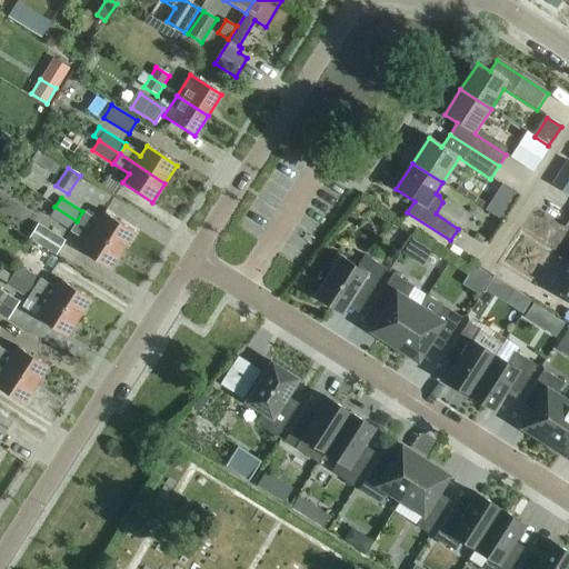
[(503,223),(510,211),(497,202),(489,213),(503,223)]
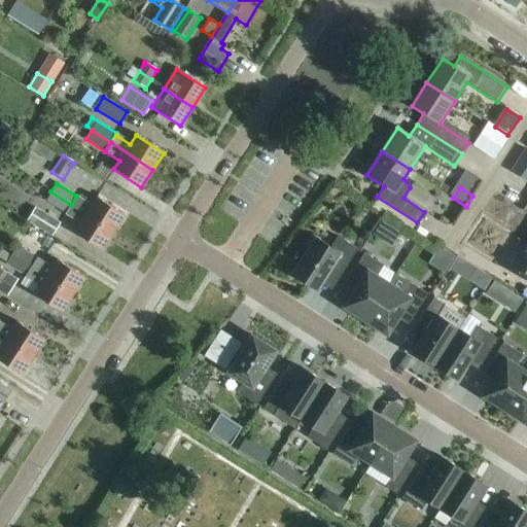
[(65,214),(71,205),(50,191),(45,201),(65,214)]
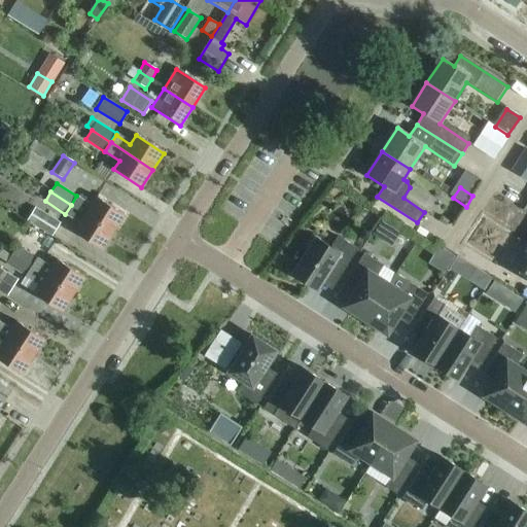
[(71,207),(112,233),(124,215),(96,197),(90,206),(77,198),(71,207)]
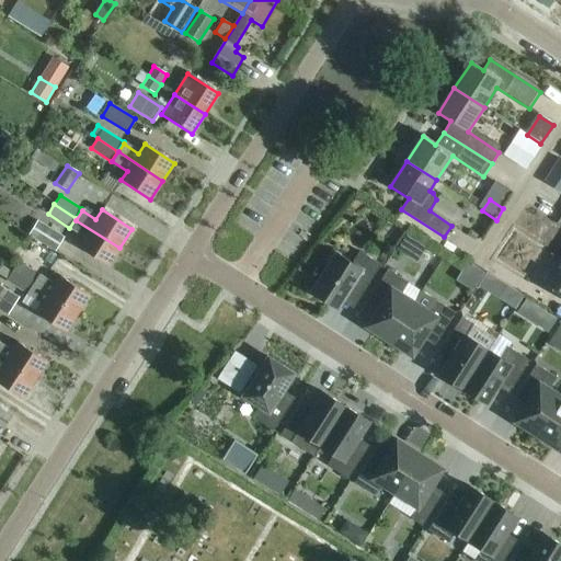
[(55,252),(65,237),(38,220),(29,236),(55,252)]
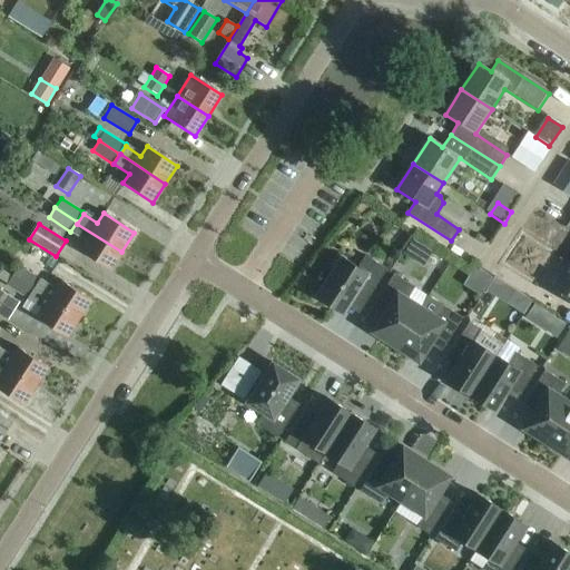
[(109,271),(121,252),(77,224),(71,233),(78,236),(86,242),(79,252),(109,271)]
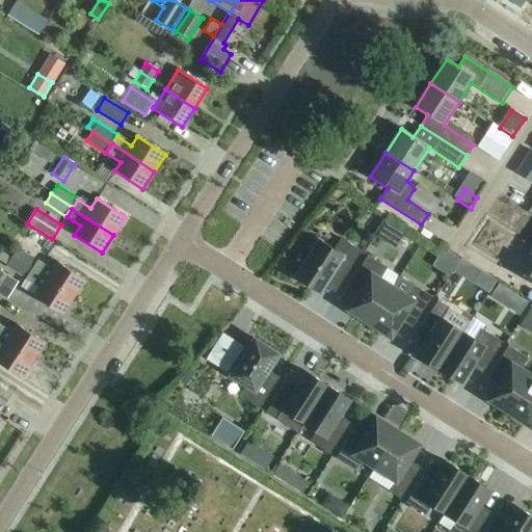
[(405,232),(387,220),(377,234),(397,245),(405,232)]
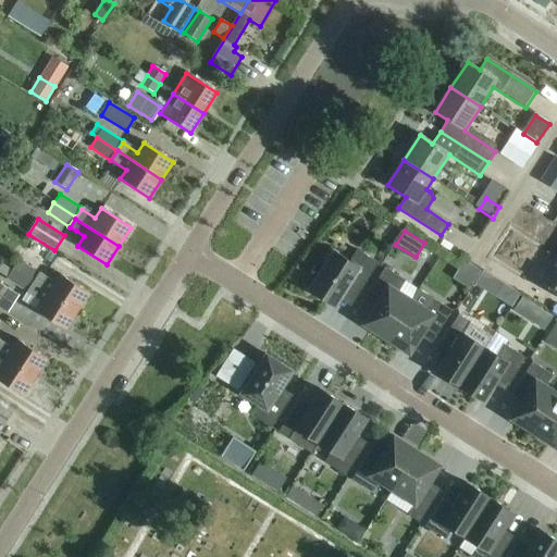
[(517,271),(533,246),(523,239),(507,264),(517,271)]
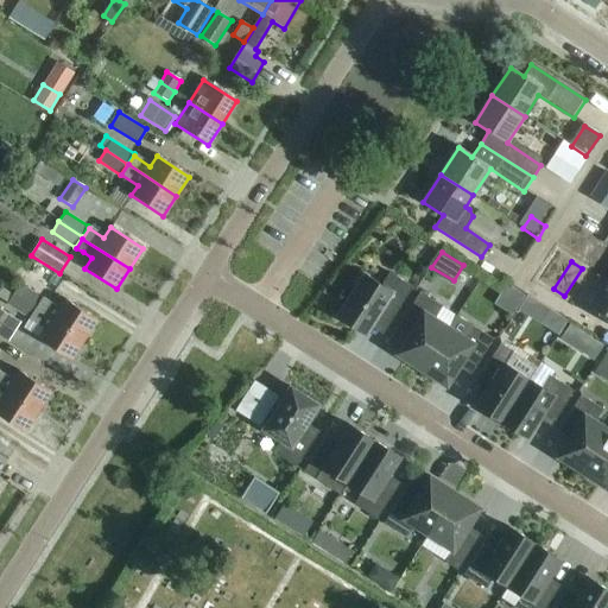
[(393,318),(412,289),(390,273),(382,286),(365,274),(339,316),(366,334),(381,311),(393,318)]
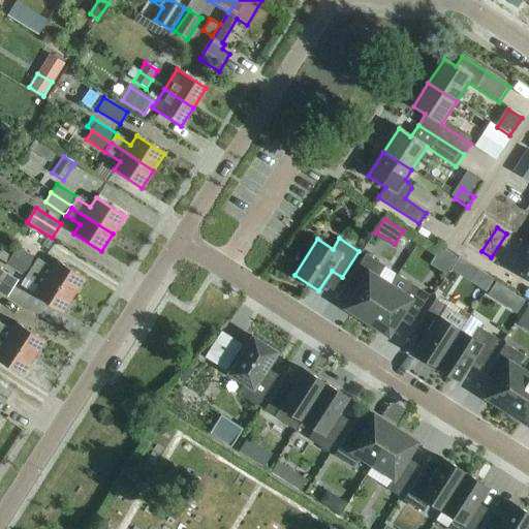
[(11,256),(72,297),(84,279),(56,261),(51,270),(17,248),(11,256)]
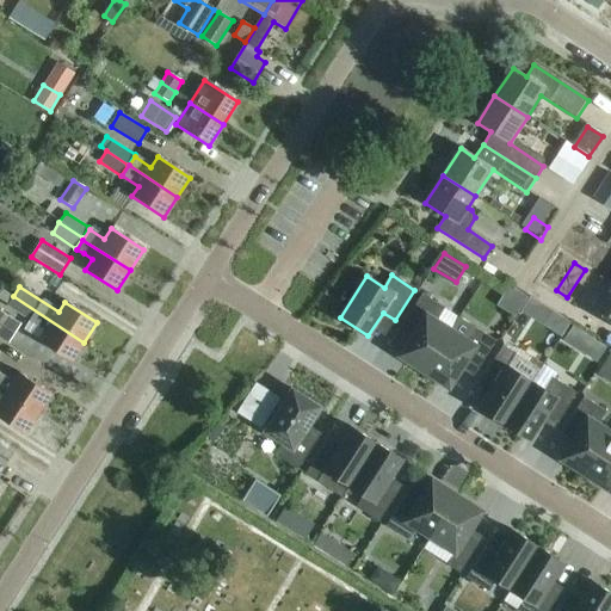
[(84,343),(13,296),(12,297),(1,291),(0,292),(0,301),(47,331),(39,341),(72,362),(84,343)]
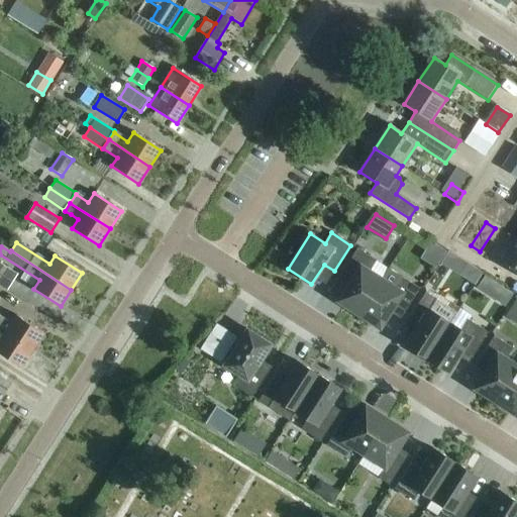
[(359,315),(382,280),(370,272),(376,262),(357,249),(341,275),(350,281),(337,301),(359,315)]
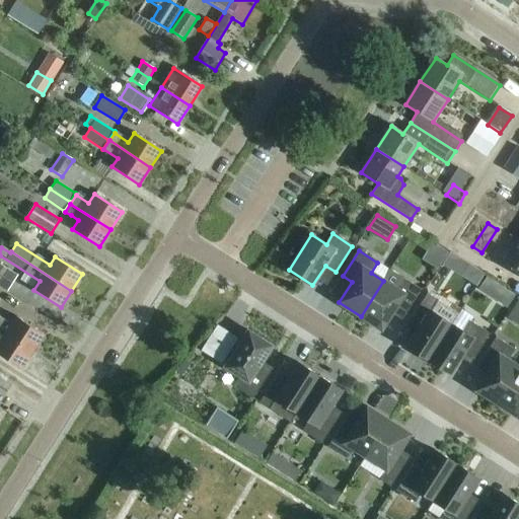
[(502,278),(508,268),(486,254),(479,265),(502,278)]
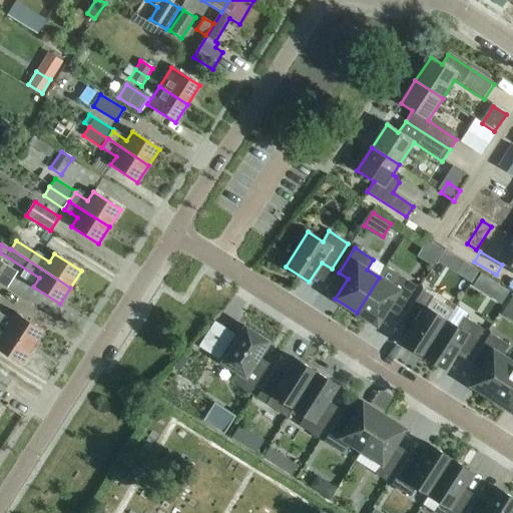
[(0,285),(7,290),(16,275),(0,264),(0,285)]
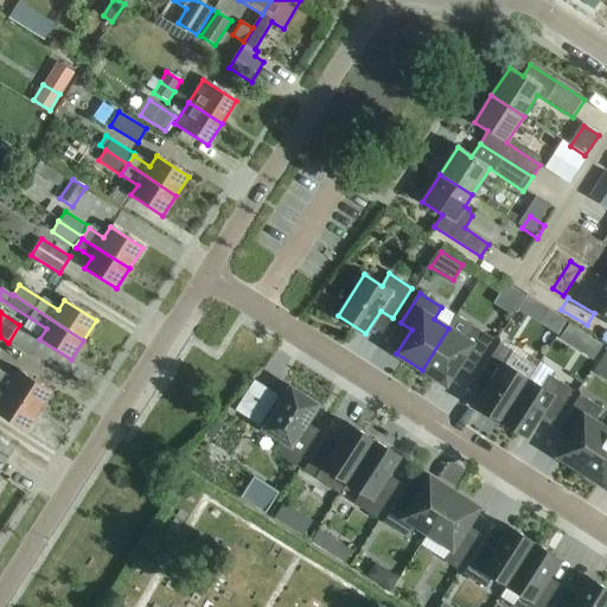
[(448,328),(422,370),(447,385),(461,362),(473,369),(492,339),(471,325),(462,338),(448,328)]
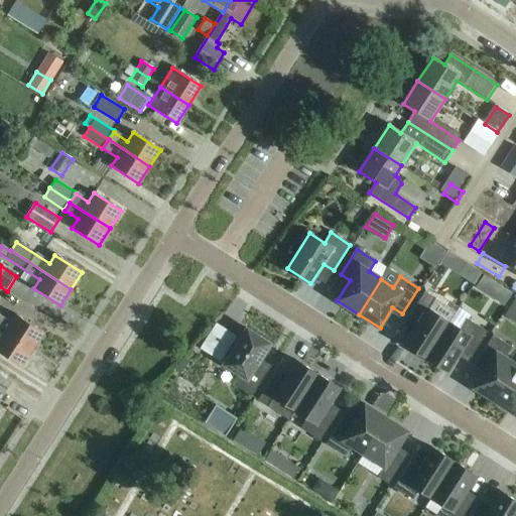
[(484,276),(476,288),(490,297),(498,284),(484,276)]
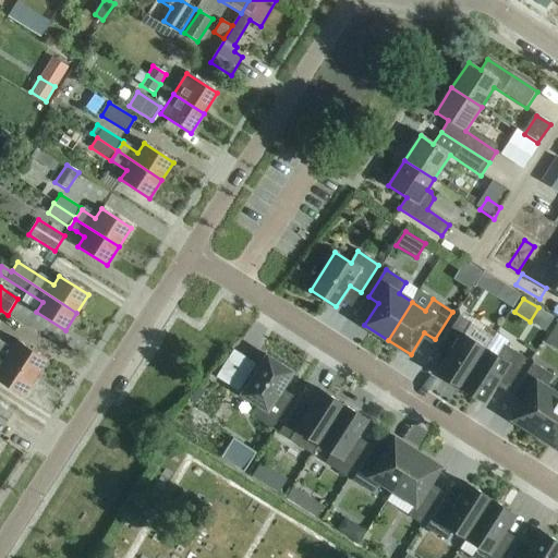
[(436,372),(461,388),(486,349),(473,340),(481,330),(460,316),(438,350),(447,355),(436,372)]
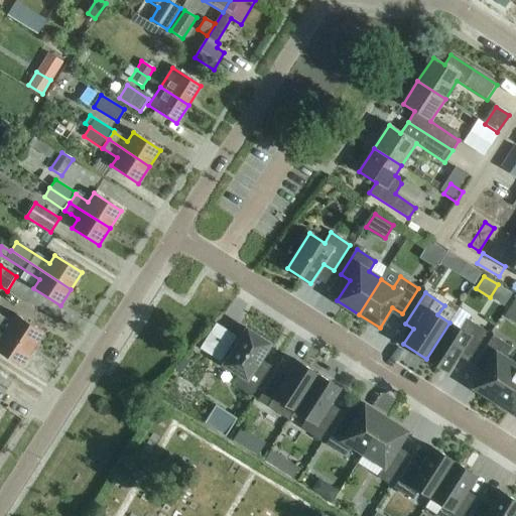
[(0,330),(32,350),(43,333),(16,315),(10,325),(0,317),(0,330)]
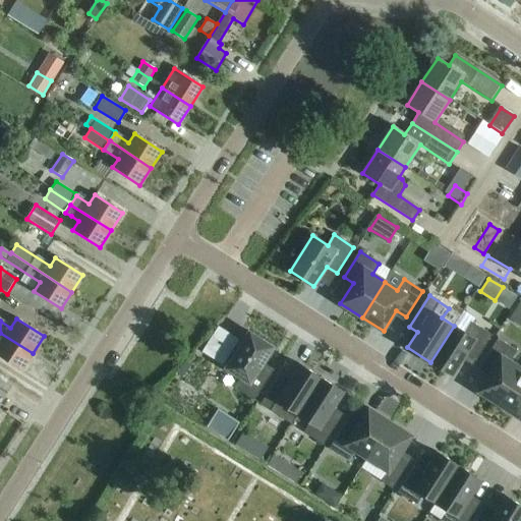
[(454,326),(430,362),(453,378),(464,360),(471,366),(491,336),(472,324),(466,334),(454,326)]
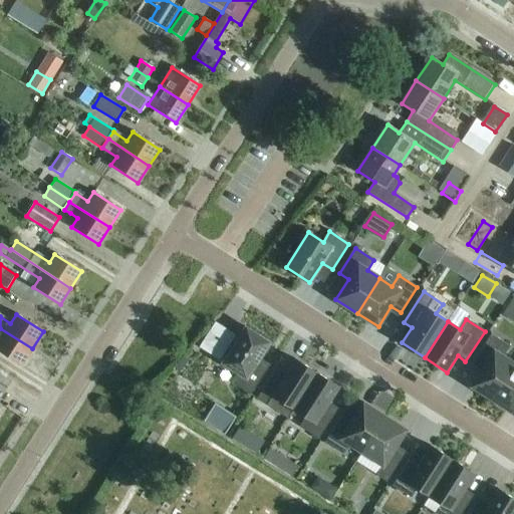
[(32,348),(0,328),(0,338),(0,339),(0,352),(21,365),(32,348)]
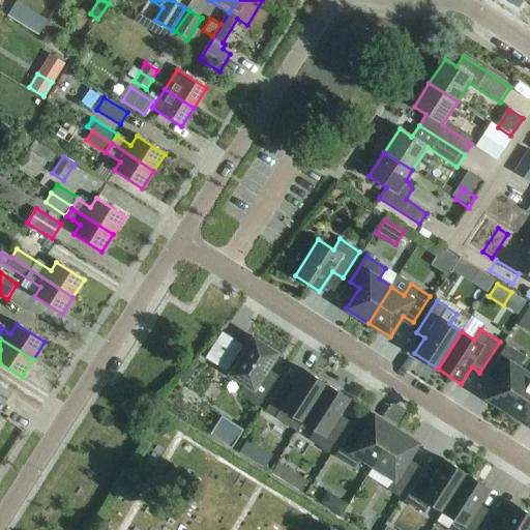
[(246,385),(239,395),(260,408),(278,379),(268,372),(278,354),(254,339),(230,375),(246,385)]
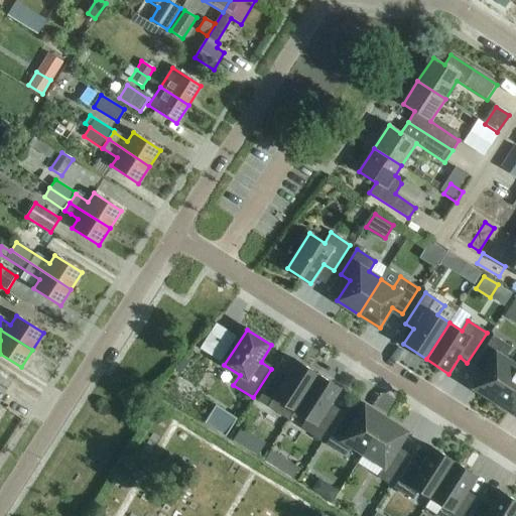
[(495,402),(515,366),(515,365),(505,359),(511,348),(493,337),(477,362),(486,368),(474,388),(495,402)]
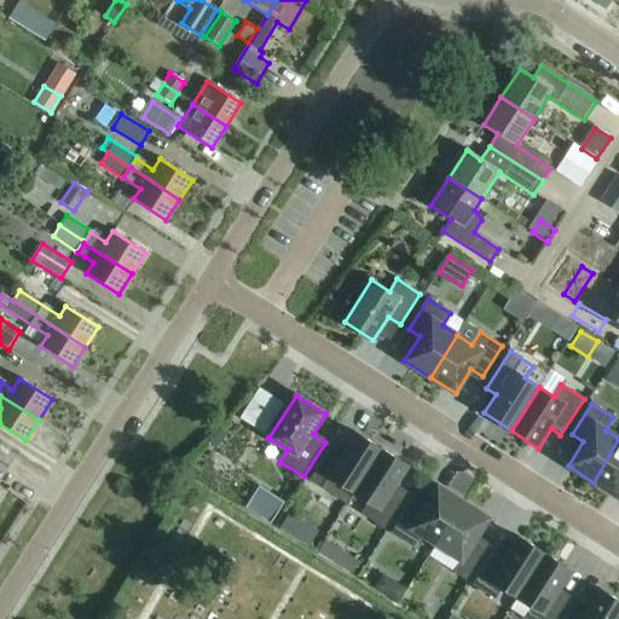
[(265,435),(271,426),(248,411),(242,420),(265,435)]
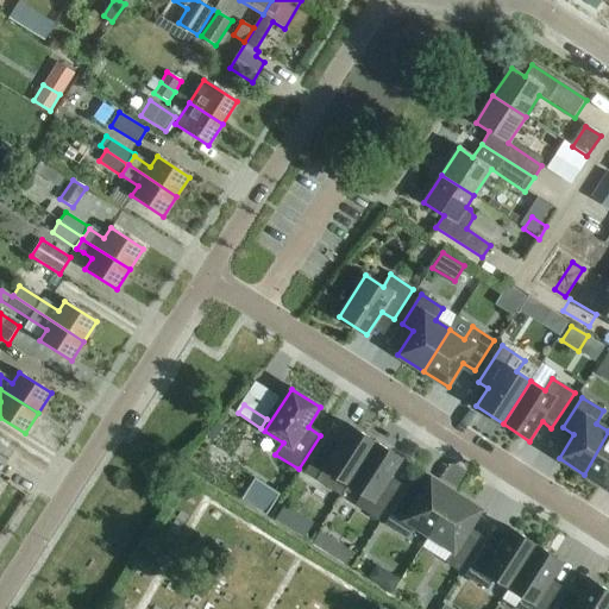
[(334,477),(349,485),(376,441),(350,424),(337,444),(327,438),(305,475),(327,488),(334,477)]
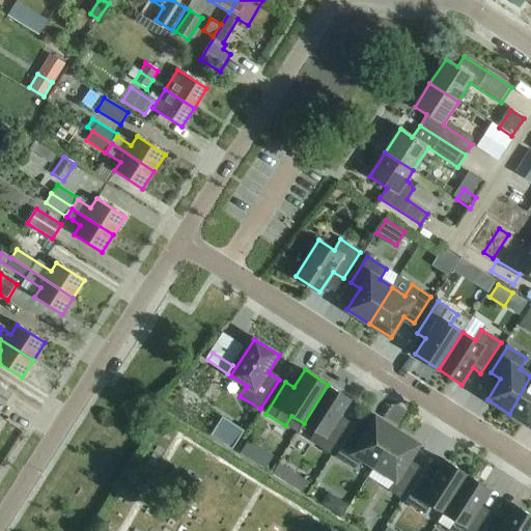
[(530,380),(508,415),(530,428),(530,427),(530,380)]
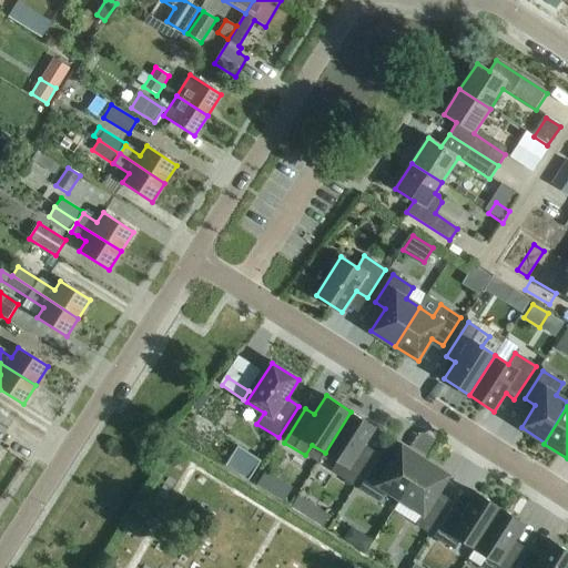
[(351,412),(325,453),(338,462),(332,473),(353,486),(374,453),(364,446),(376,427),(351,412)]
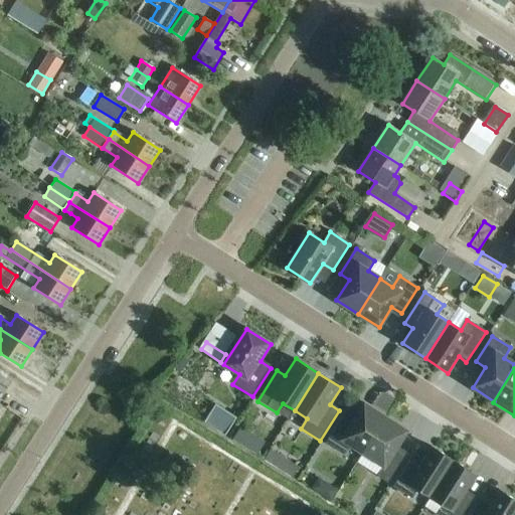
[(0,394),(3,396),(10,384),(0,377),(0,394)]
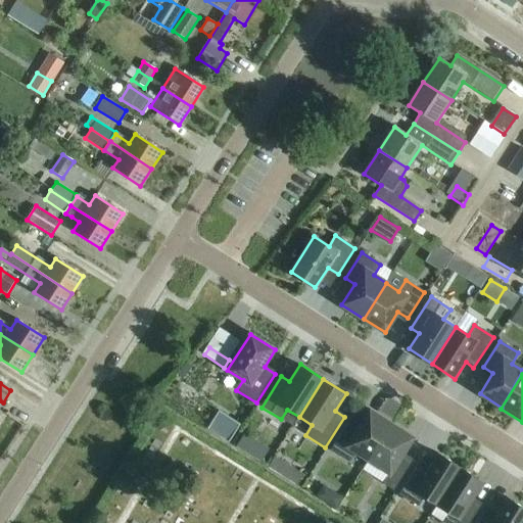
[(369,461),(395,421),(369,403),(362,414),(357,411),(330,449),(349,462),(355,452),(369,461)]
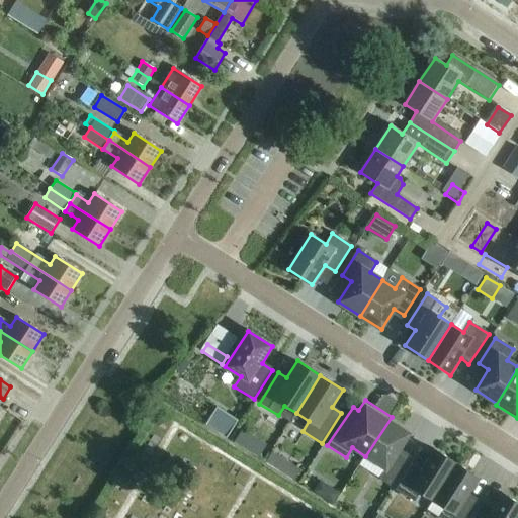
[(217,408),(205,425),(227,438),(238,421),(217,408)]
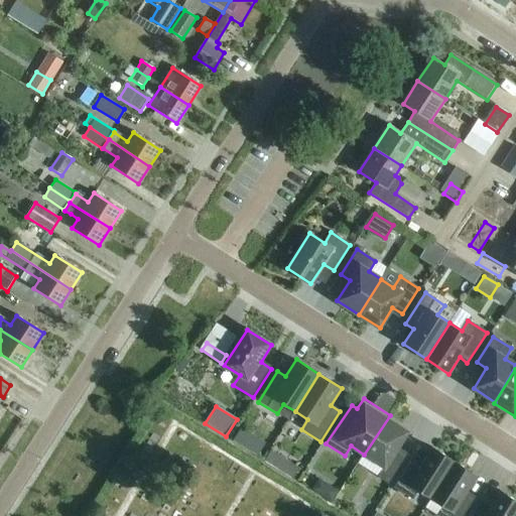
[(414,431),(390,415),(364,455),(385,468),(378,478),(388,484),(407,455),(402,450),(414,431)]
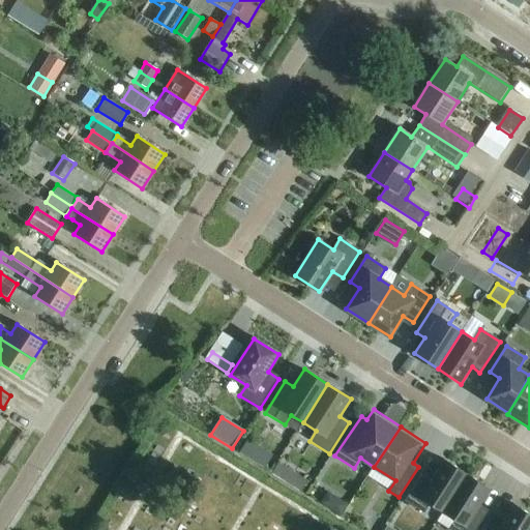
[(272,461),(278,450),(256,437),(249,448),(272,461)]
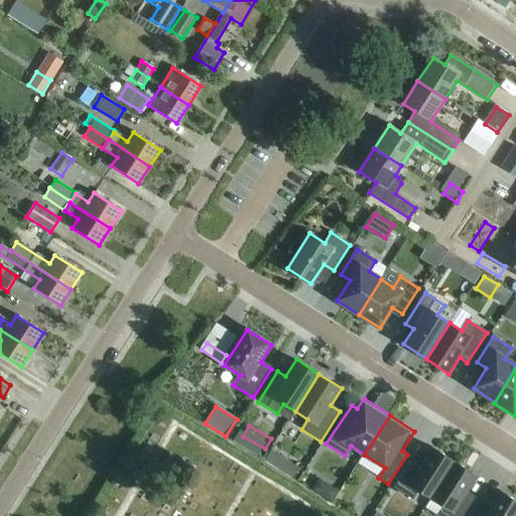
[(274,458),(300,474),(306,464),(280,446),(274,458)]
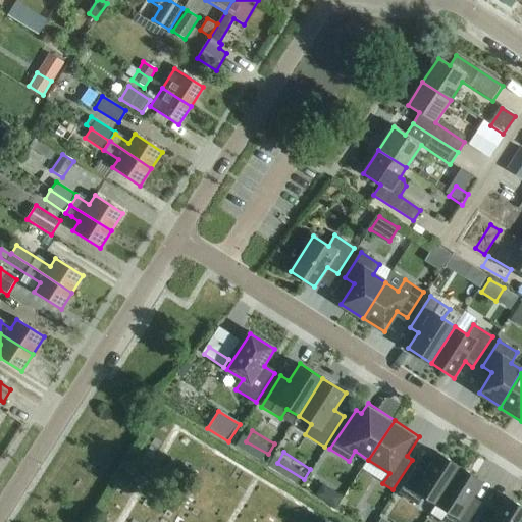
[(424,497),(436,504),(460,466),(437,452),(426,469),(417,463),(398,493),(418,507),(424,497)]
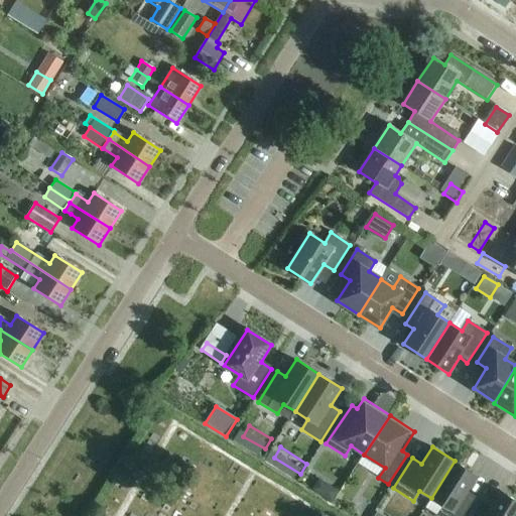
[(455,461),(431,498),(443,506),(436,515),(463,515),(475,497),(468,493),(478,476),(455,461)]
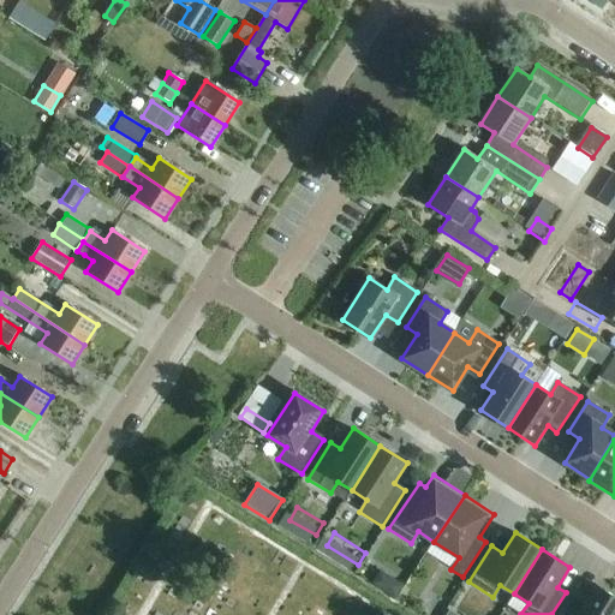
[(614,614),(614,596),(596,585),(584,604),(573,597),(561,614),(614,614)]
